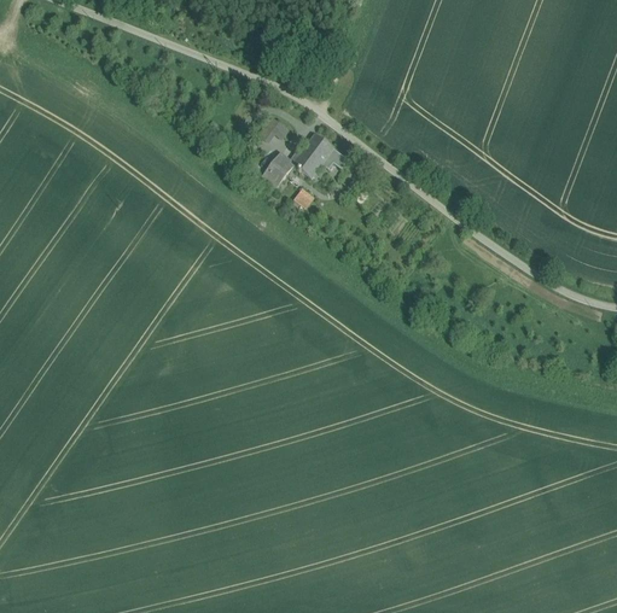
[(258,135),(265,140),(274,132),(280,136),(287,128),(271,117),(258,135)]
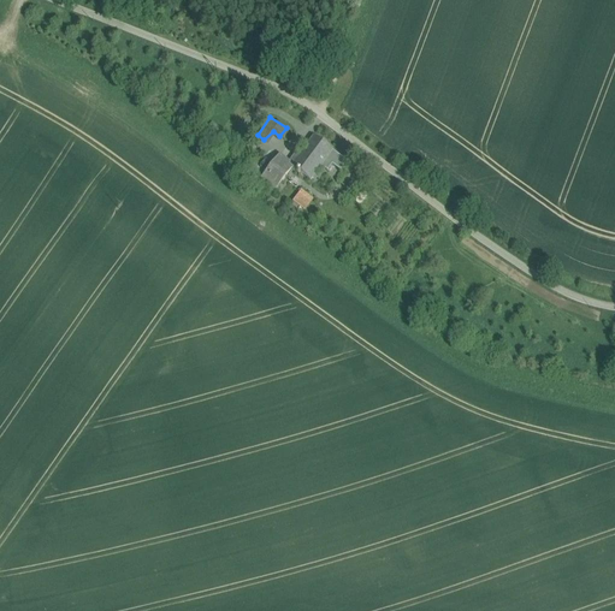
[(289,159),(287,160),(293,164),(296,167),(296,168),(299,170),(309,177),(320,162),(332,147),(313,132),(300,149),(297,147),(289,159)]
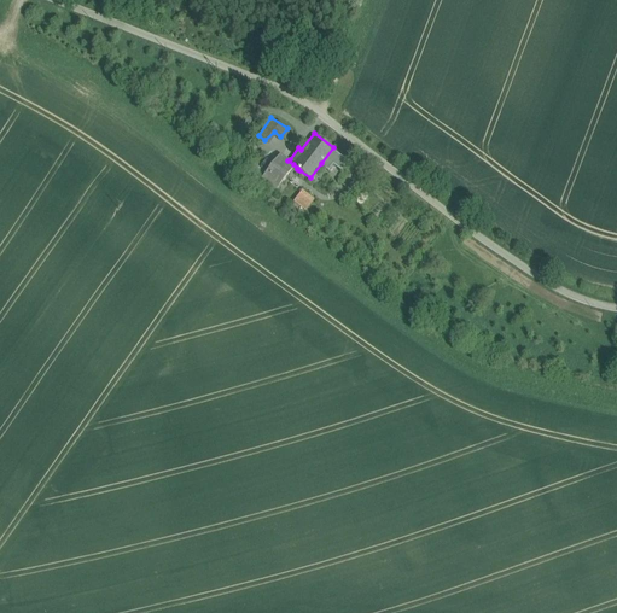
[(348,158),(333,147),(321,163),(327,168),(332,162),(341,168),(348,158)]
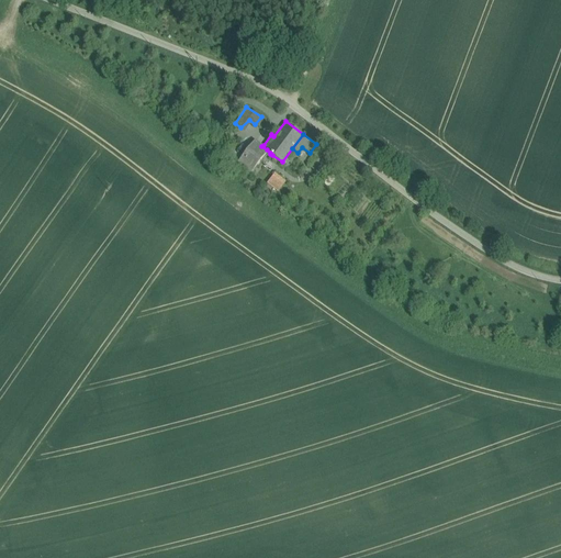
[(250,169),(267,149),(261,146),(264,145),(255,137),(237,159),(250,169)]
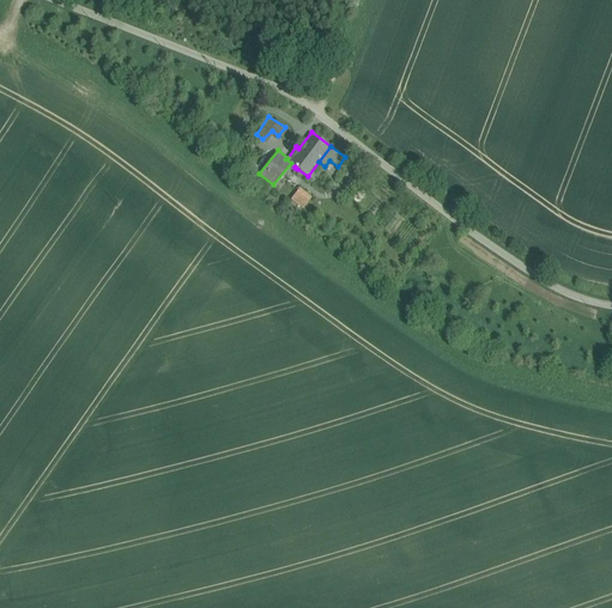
[(290,198),(297,202),(307,192),(300,186),(290,198)]
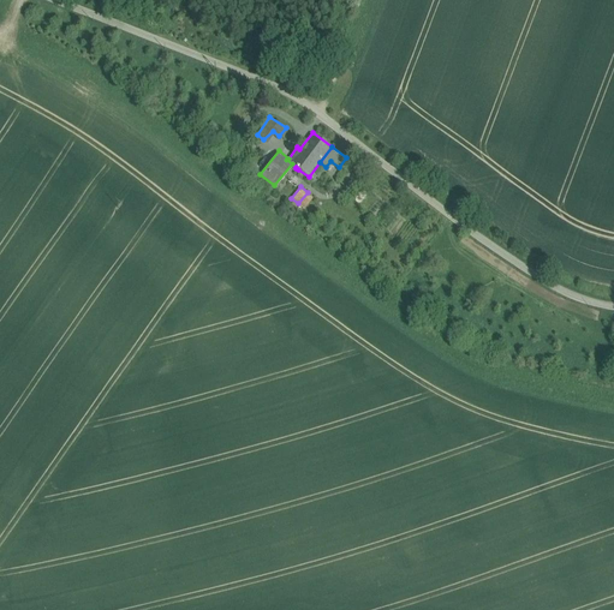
[(308,192),(298,203),(303,207),(311,195),(308,192)]
